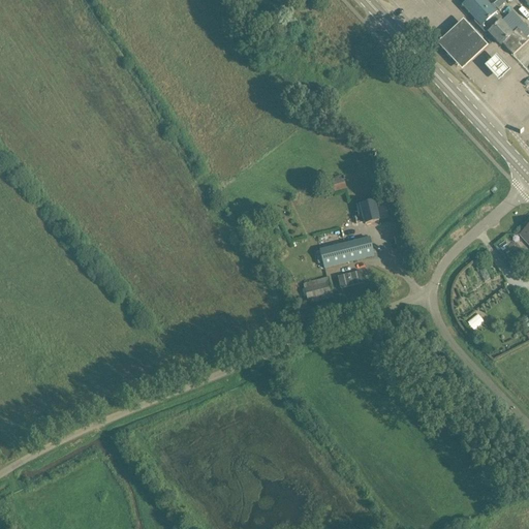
[(504,20),(485,0),(468,0),(462,6),(462,7),(463,6),(475,20),(474,22),(478,26),(480,25),(481,27),(481,29),(485,33),(487,33),(489,31),(491,32),(501,22),(504,20)]
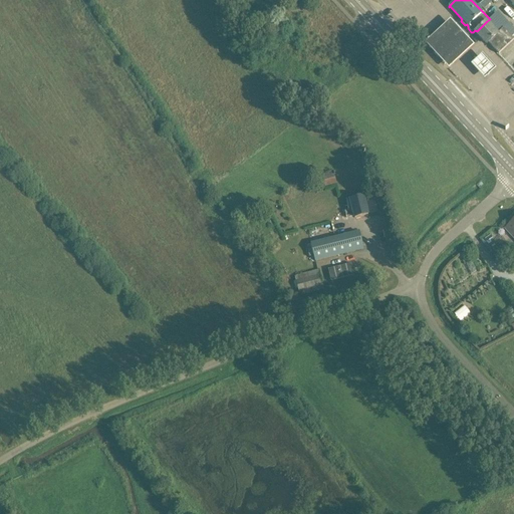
[(483,0),(479,4),(483,9),(493,0),(483,0)]
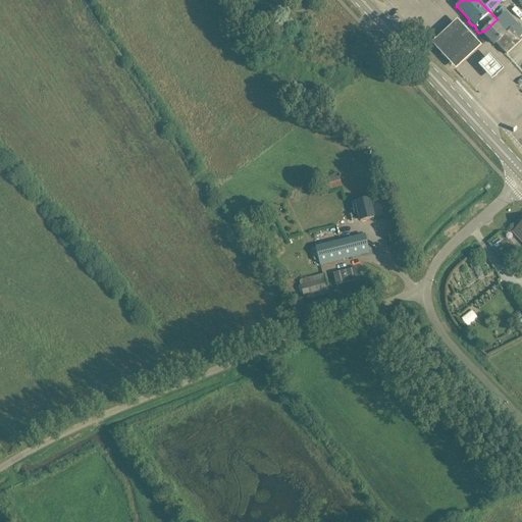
[(454,69),(480,45),(456,19),(429,44),(454,69)]
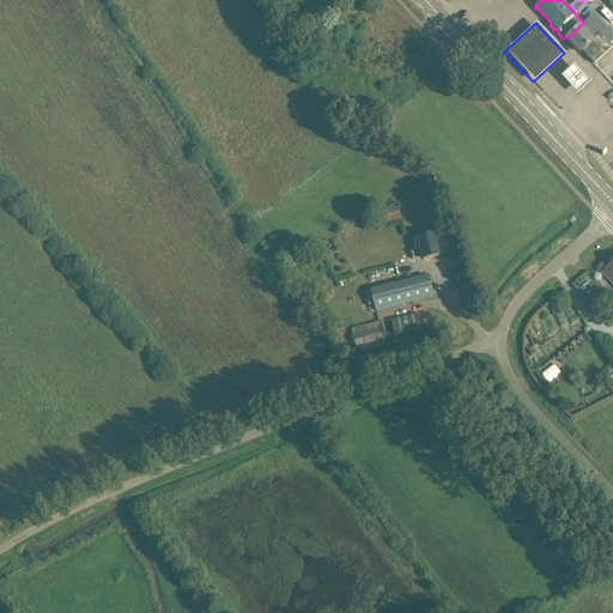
[(569,37),(568,38),(581,53),(582,52),(595,65),(612,48),(601,35),(595,40),(581,25),(569,37)]
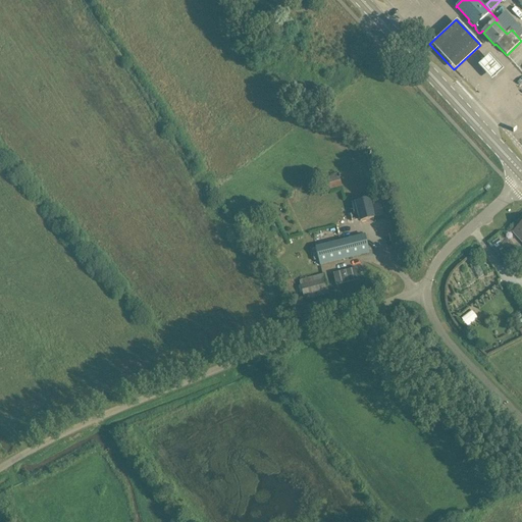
[(512,30),(520,39),(521,37),(521,30),(517,24),(512,30)]
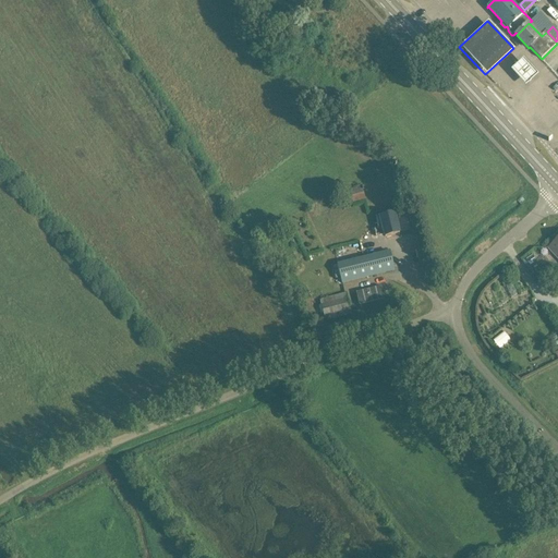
[(511,70),(525,85),(537,74),(523,59),(511,70)]
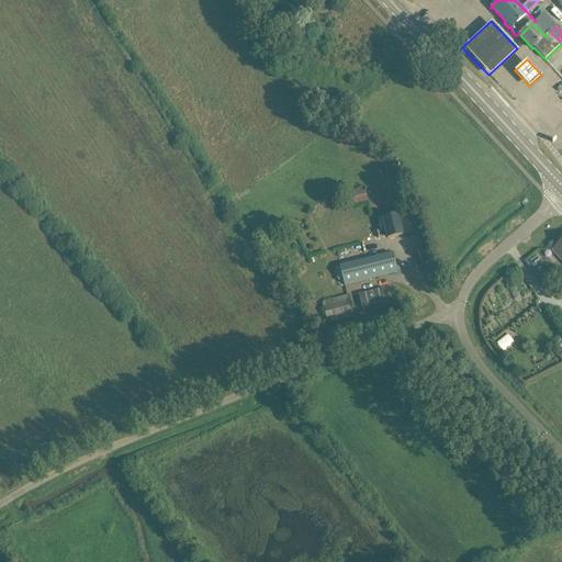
[(356,205),(368,201),(364,187),(351,190),(356,205)]
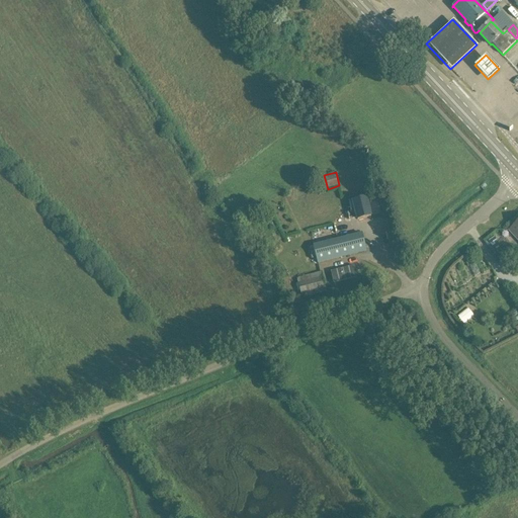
[(366,198),(352,201),(355,211),(348,213),(349,220),(357,218),(357,220),(371,216),(366,198)]
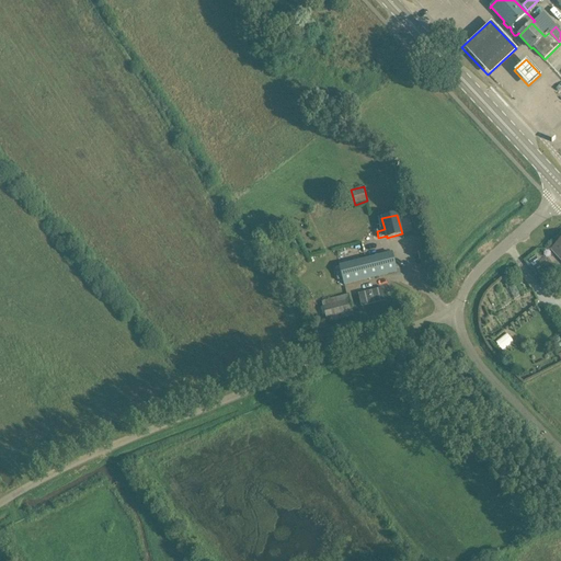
[(560,260),(560,239),(550,249),(560,260)]
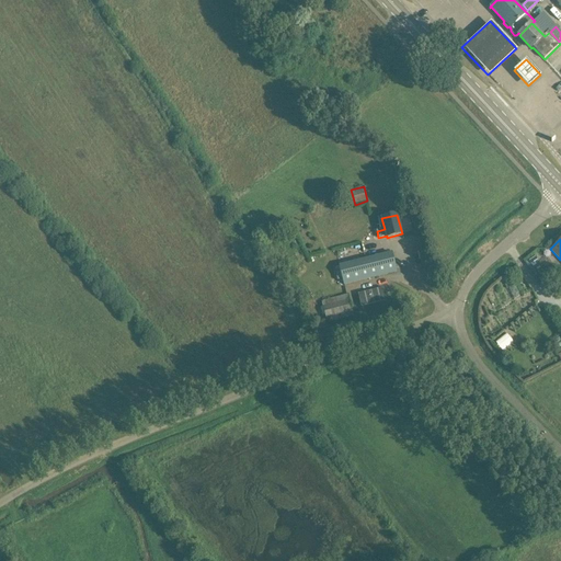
[(391,253),(355,263),(340,267),(344,285),(396,271),(391,253)]
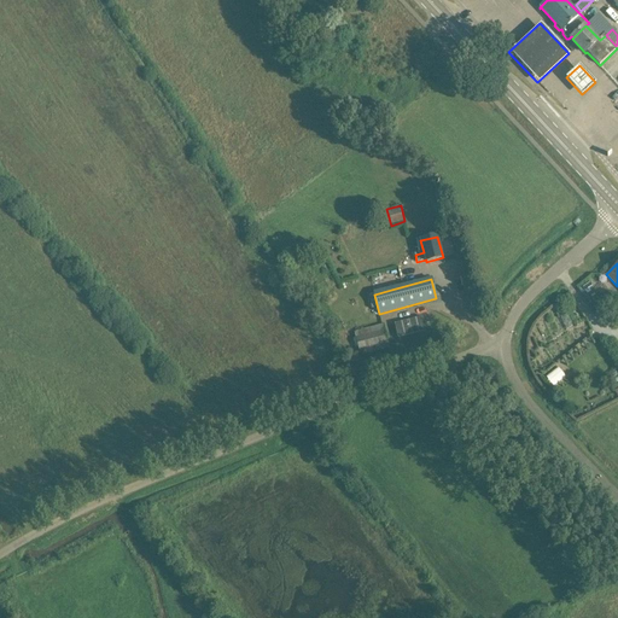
[(394,321),(395,336),(426,332),(424,318),(394,321)]
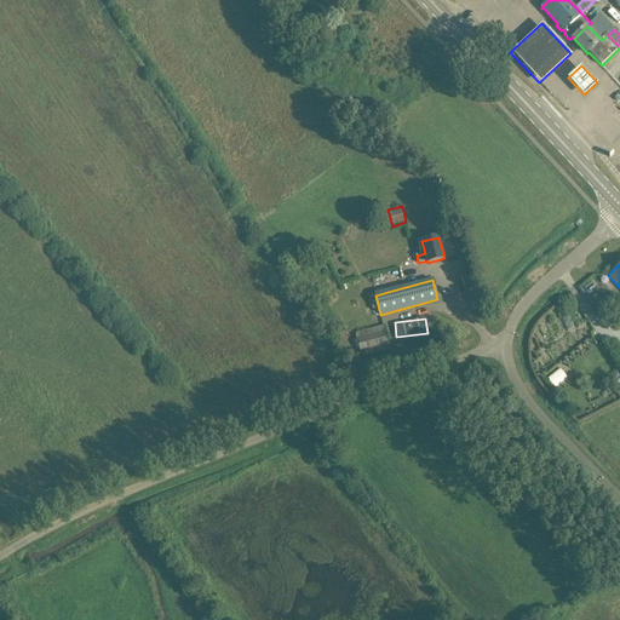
[(391,349),(385,326),(356,334),(362,356),(391,349)]
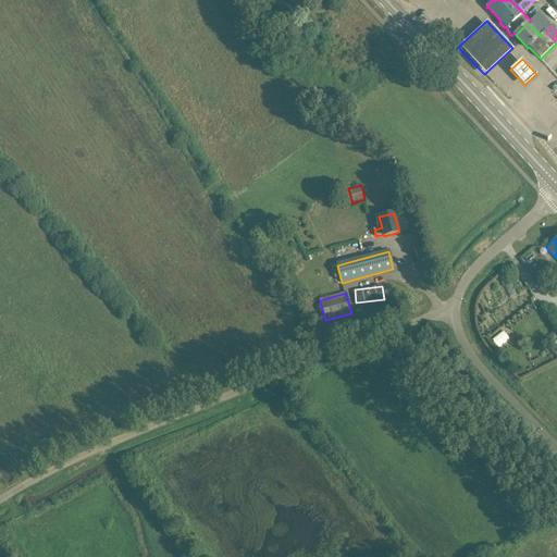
[(500,347),(510,338),(503,331),(493,341),(500,347)]
